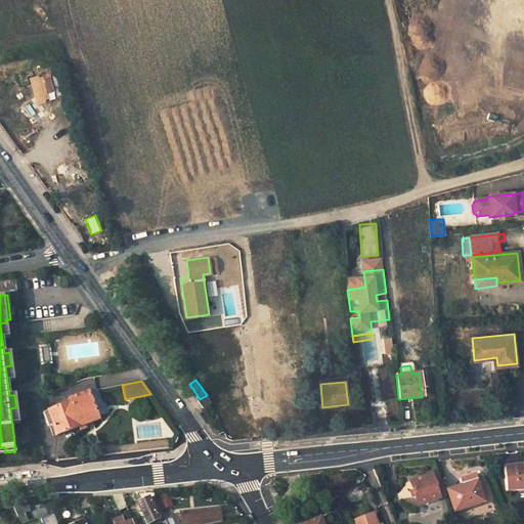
[(88,395),(87,391),(66,400),(68,403),(41,412),(47,427),(50,425),(55,436),(98,419),(97,416),(88,395)]
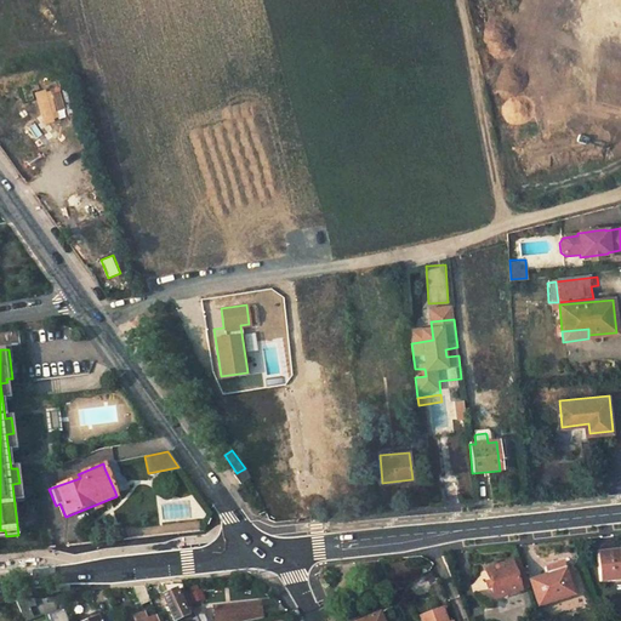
[(115,493),(127,488),(121,474),(118,477),(113,466),(104,468),(115,493)]
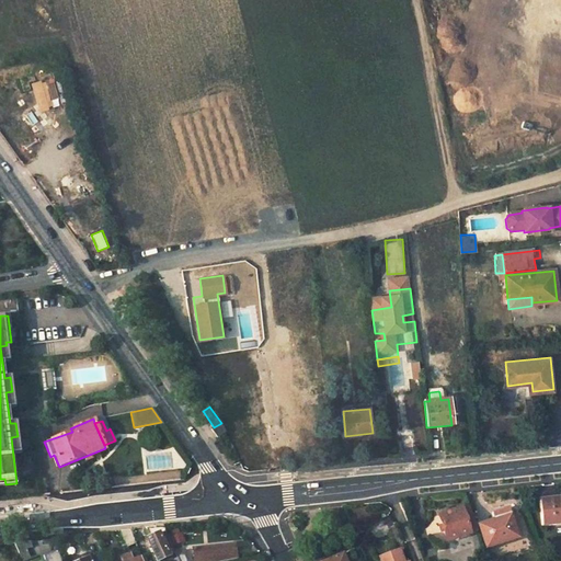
[(212,428),(217,437),(225,432),(221,423),(214,427),(212,428)]
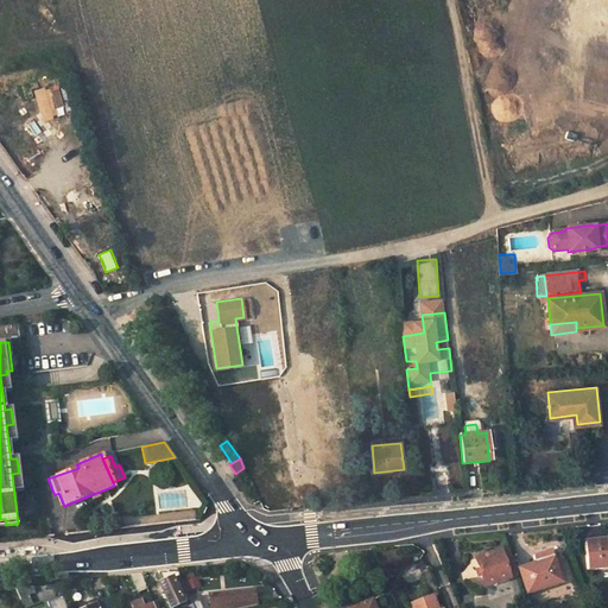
[(448,461),(450,482),(462,480),(460,460),(448,461)]
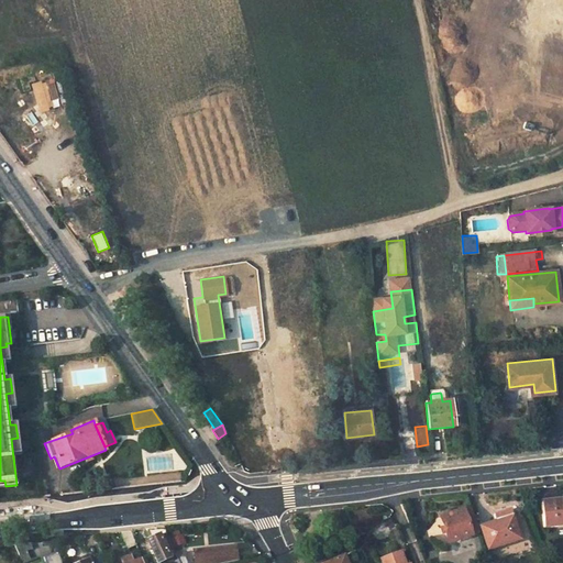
[(0,490),(18,489),(17,485),(6,486),(4,481),(0,481),(0,490)]
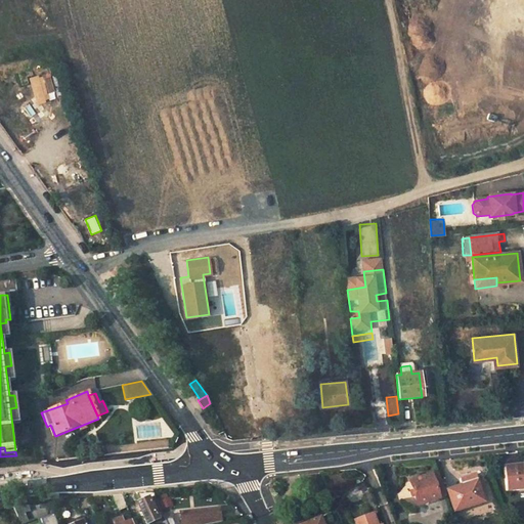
[(523,488),(523,465),(505,468),(507,490),(523,488)]
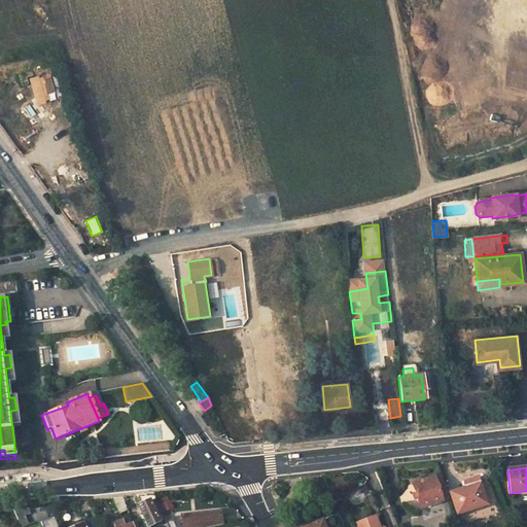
[(441,476),(413,485),(420,507),(449,498),(441,476)]
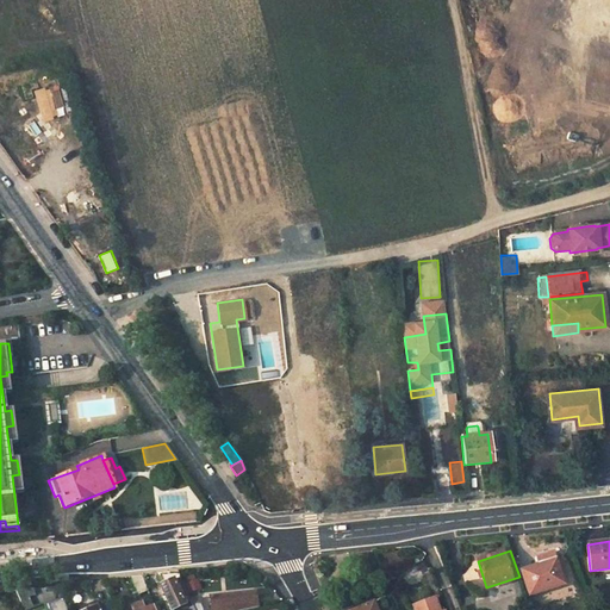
[(562,585),(553,553),(535,559),(537,566),(522,571),(529,596),(562,585)]
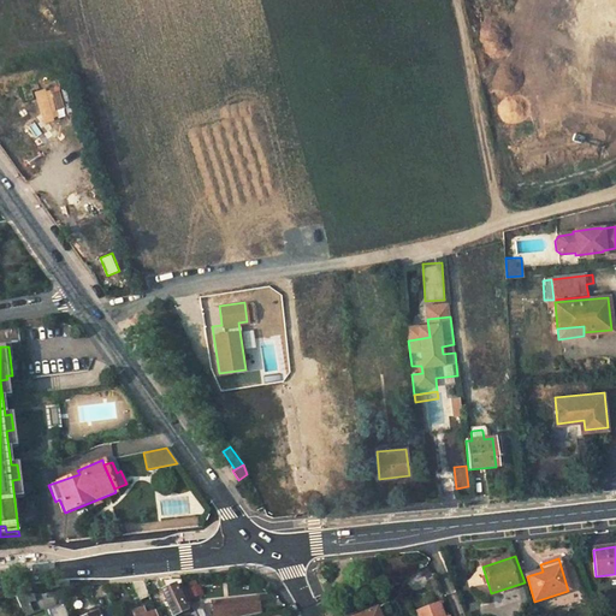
[(543,572),(540,564),(525,570),(527,576),(543,572)]
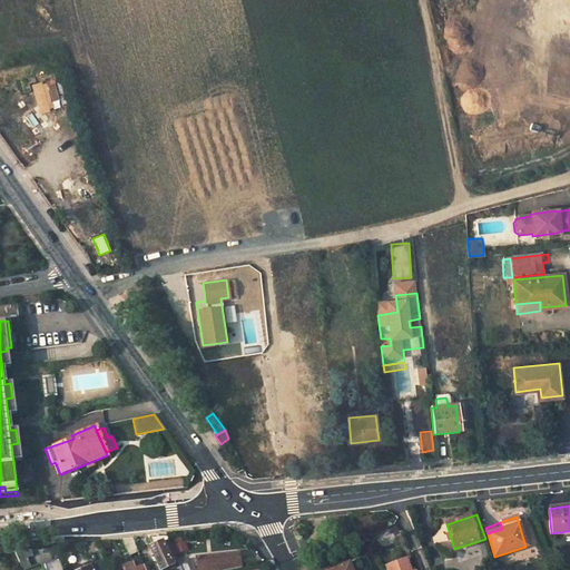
[(166,534),(147,537),(151,547),(149,547),(159,569),(160,569),(178,562),(166,534)]
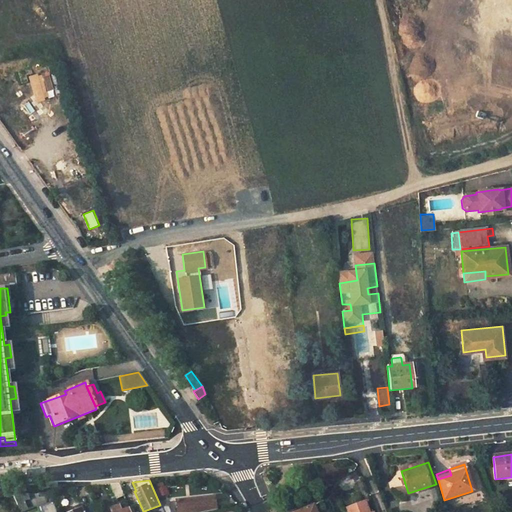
[(158,496),(168,495),(167,483),(157,484),(158,496)]
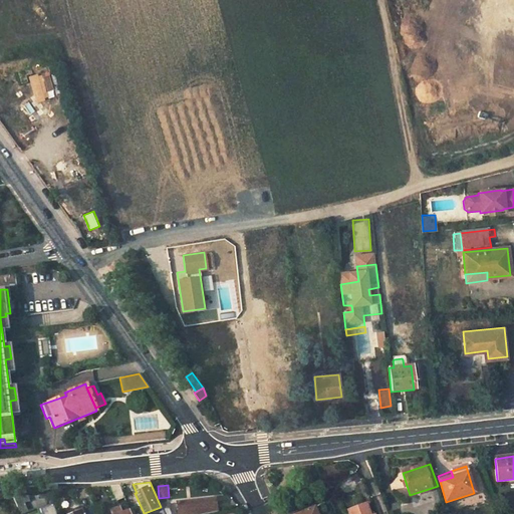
[(109,486),(116,501),(123,498),(118,486),(109,486)]
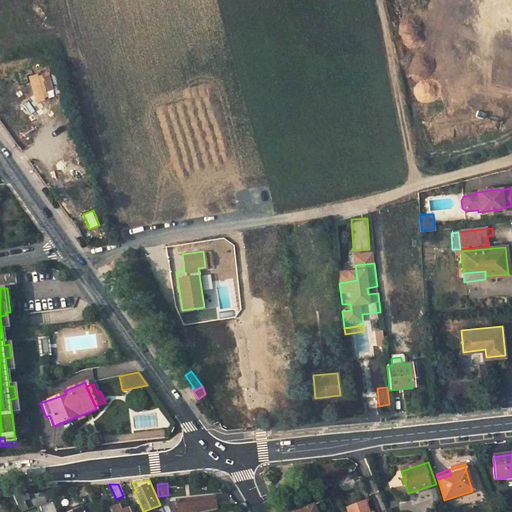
[(12,495),(20,511),(27,509),(24,500),(28,498),(26,493),(12,495)]
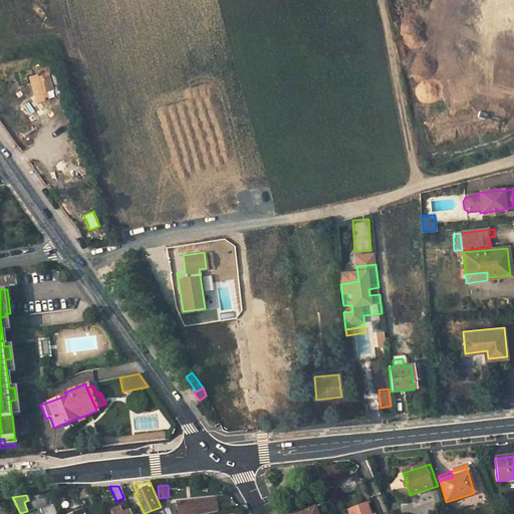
[(179,513),(210,513),(217,513),(215,499),(178,504),(179,513)]
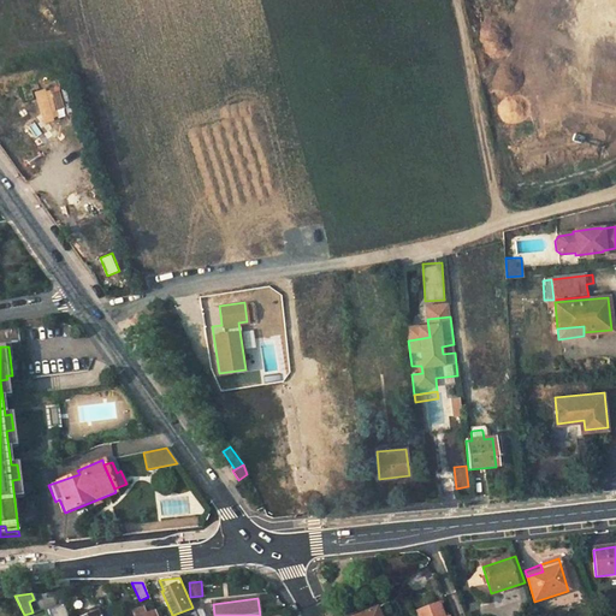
[(443,615),(439,604),(418,612),(419,615),(443,615)]
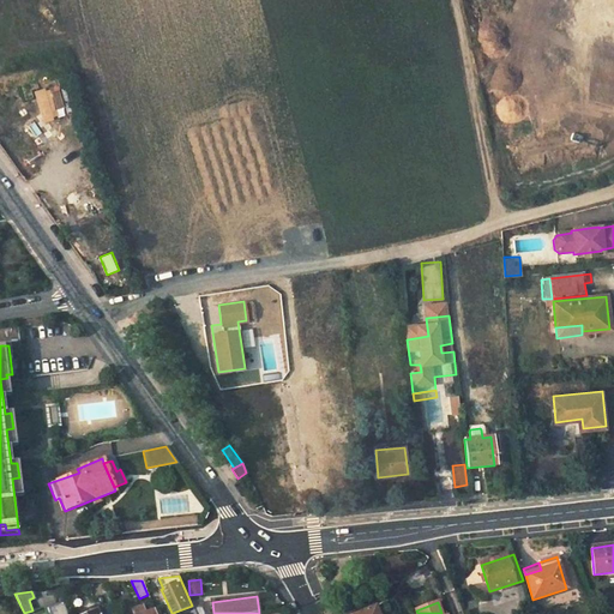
[(68,613),(64,603),(49,609),(50,613),(68,613)]
